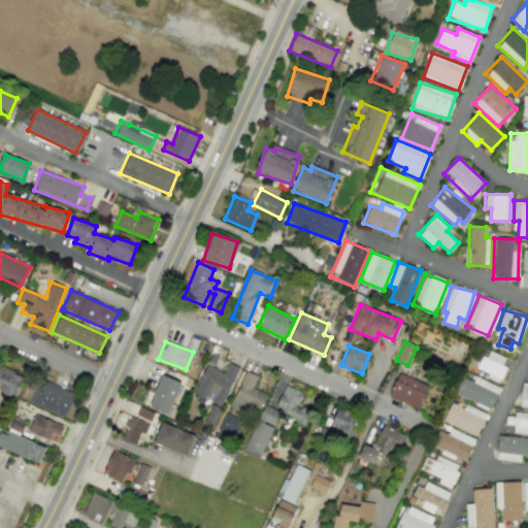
[(479,369),(488,372),(487,378),(499,383),(505,366),(501,365),(504,357),(485,350),(479,369)]
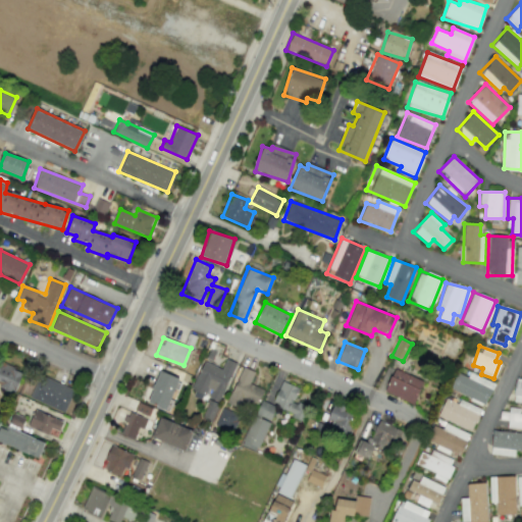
[(236,362),(226,358),(221,368),(204,361),(190,395),(207,402),(200,418),(210,422),(236,362)]
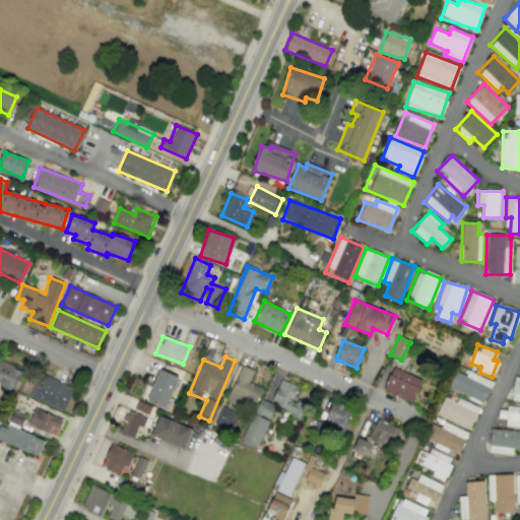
[(22,370),(0,361),(0,384),(14,390),(22,370)]
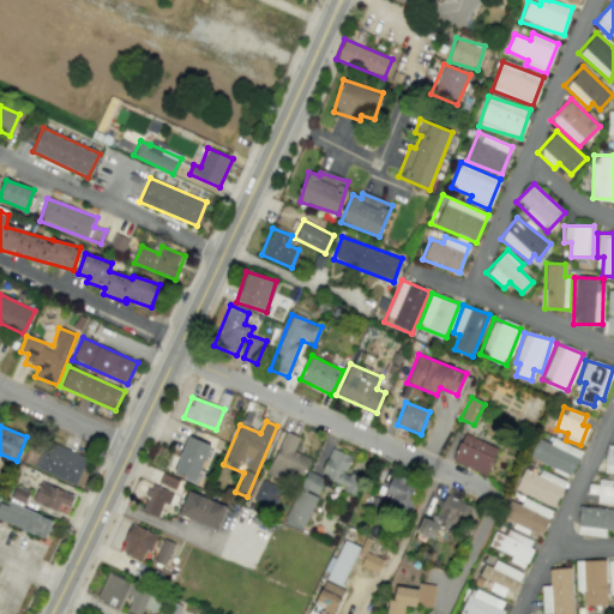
[(299,438),(284,431),(266,474),(282,480),(286,471),(301,477),(309,458),(293,451),(299,438)]
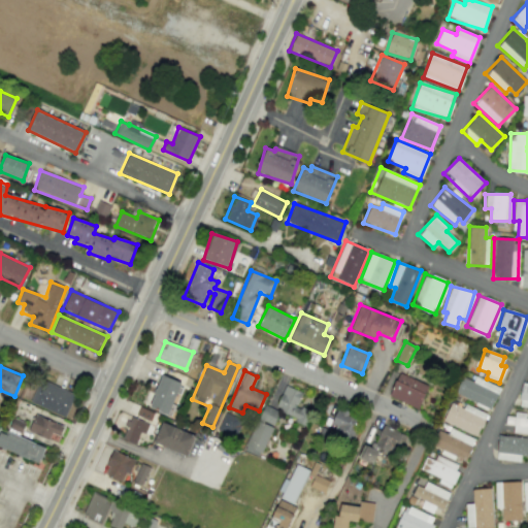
[(428,386),(399,372),(389,395),(418,408),(428,386)]
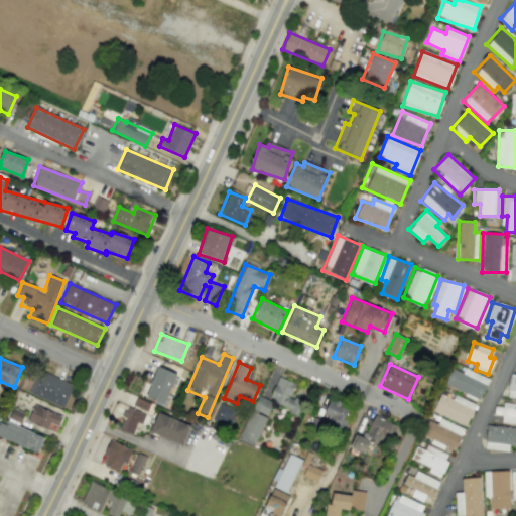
[(165,405),(176,373),(158,366),(146,398),(165,405)]
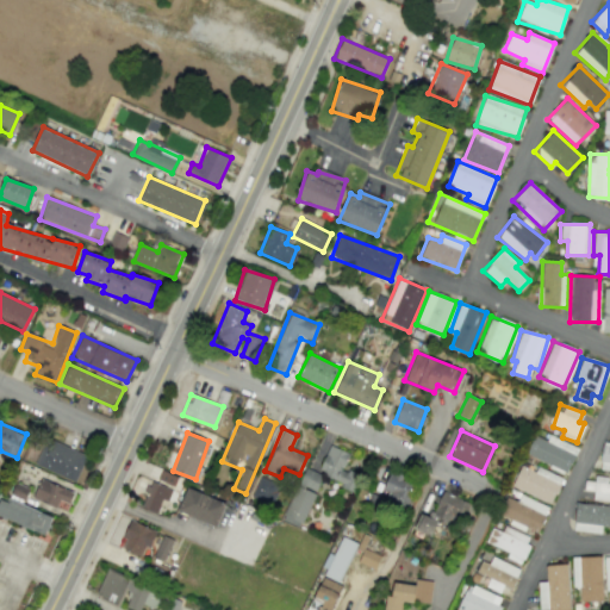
[(527,455),(566,472),(577,447),(548,435),(546,441),(535,436),(527,455)]
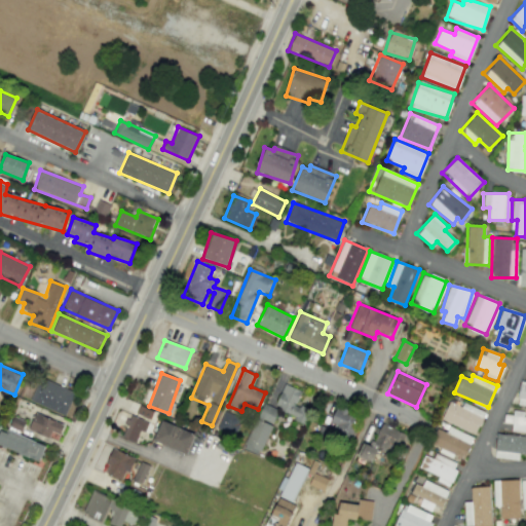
[(65,416),(75,392),(40,377),(30,401),(65,416)]
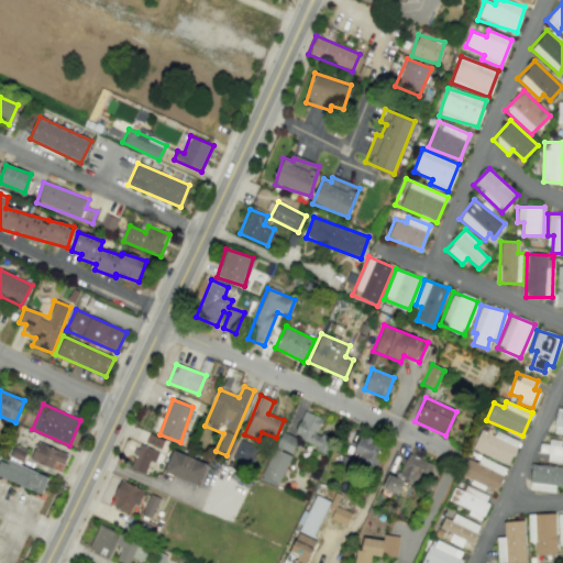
[(553,432),(562,433),(562,410),(556,409),(553,432)]
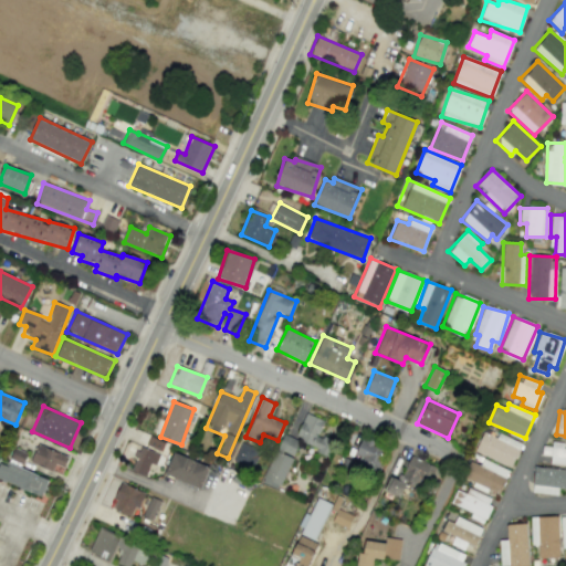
[(328,454),(334,441),(317,435),(324,420),(306,412),(294,439),(328,454)]
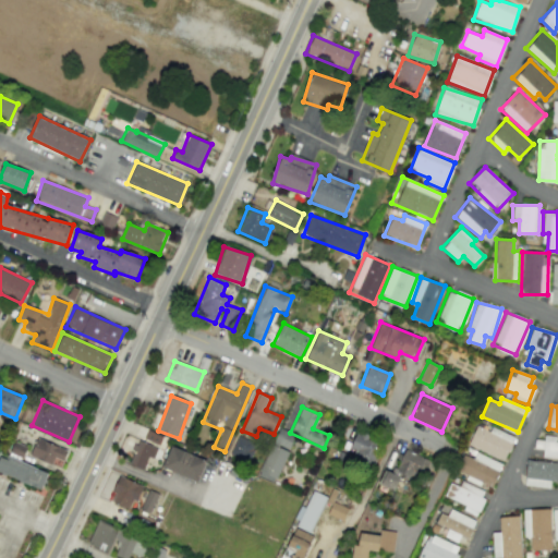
[(489,427),(488,431),(475,425),(468,446),(505,459),(513,436),(489,427)]
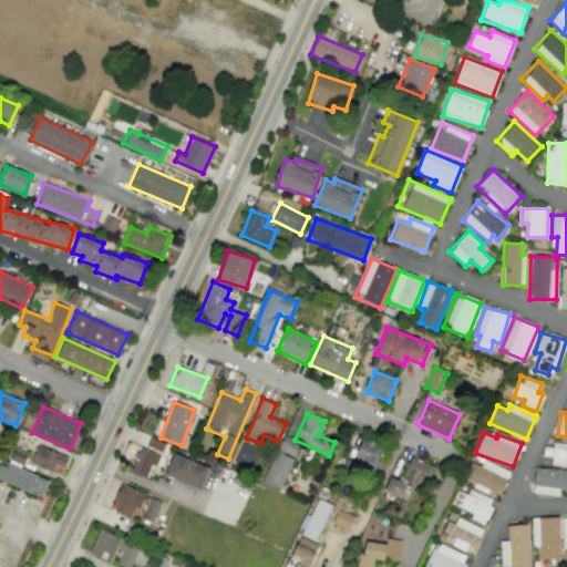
[(300,441),(282,434),(263,484),(279,491),(300,441)]
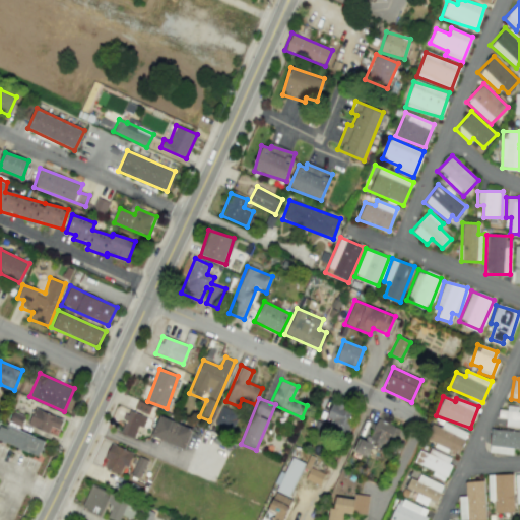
[(353,410),(334,400),(325,416),(332,419),(329,425),(342,432),(353,410)]
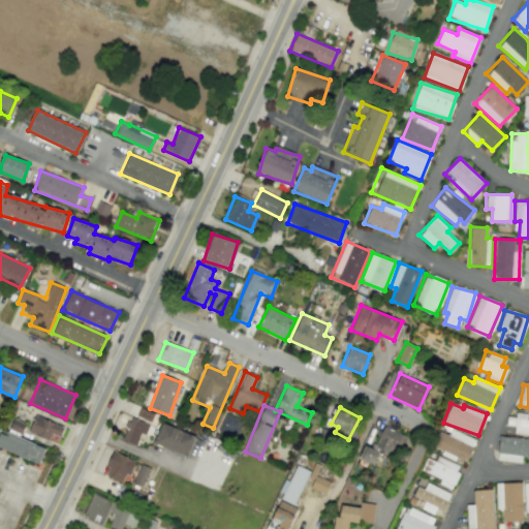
[(235,438),(243,422),(225,413),(217,431),(235,438)]
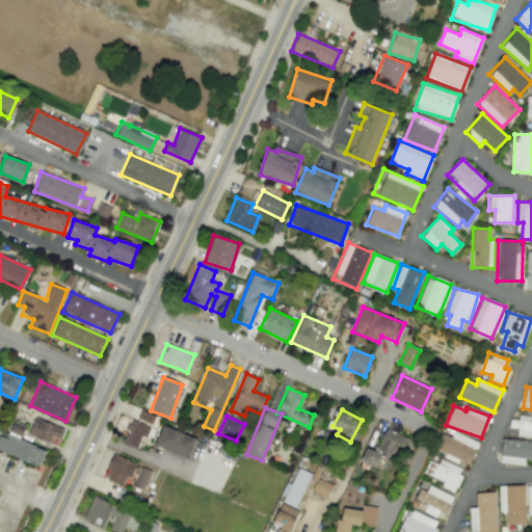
[(64,429),(35,417),(28,434),(50,443),(52,436),(60,440),(64,429)]
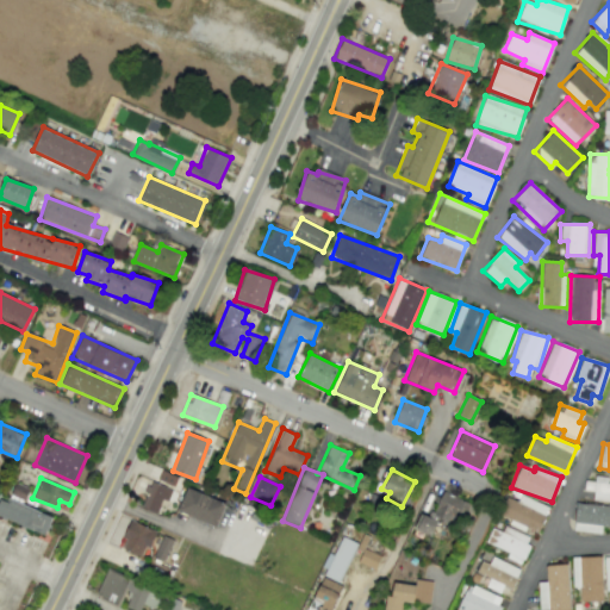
[(584,478),(584,490),(593,491),(592,500),(609,500),(609,484),(607,484),(607,479),(584,478)]
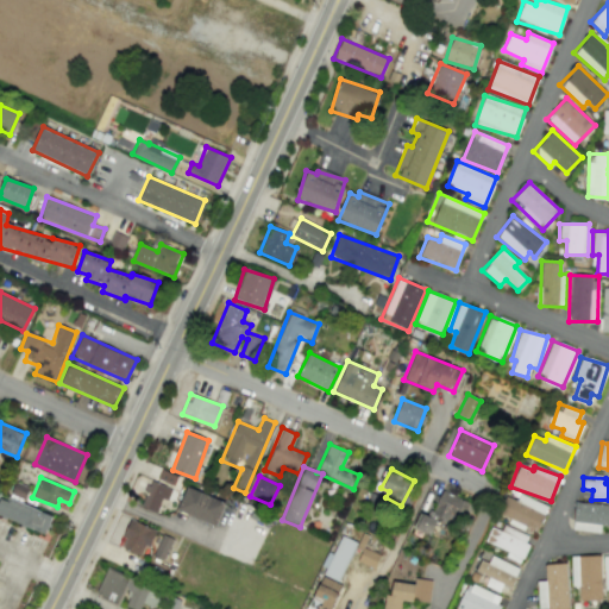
[(162,497),(168,500),(171,489),(151,481),(140,506),(156,513),(162,497)]
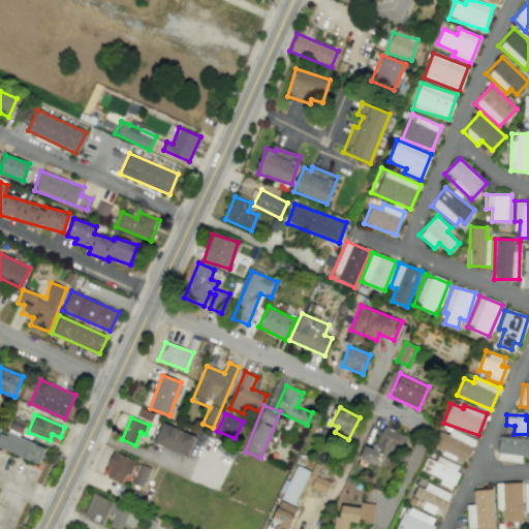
[(187,457),(196,437),(162,423),(154,442),(187,457)]
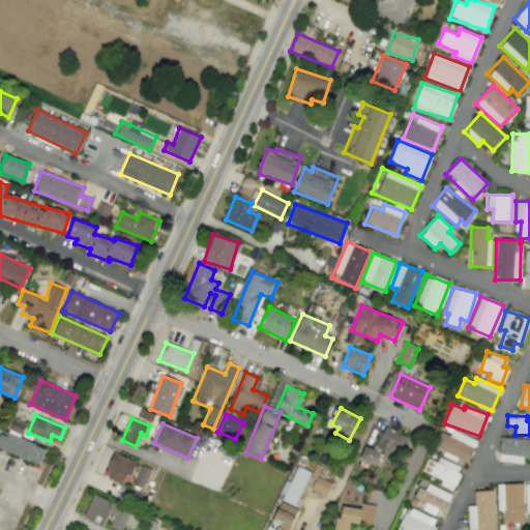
[(409,437),(383,427),(375,448),(366,445),(360,461),(374,466),(378,454),(392,460),(398,447),(404,450),(409,437)]
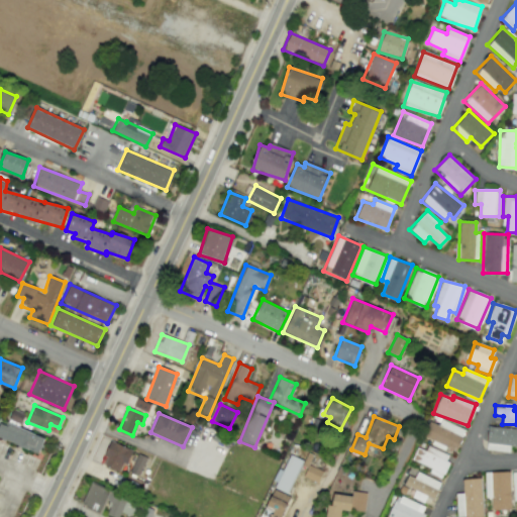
[(430,422),(425,439),(457,449),(463,428),(439,420),(437,425),(430,422)]
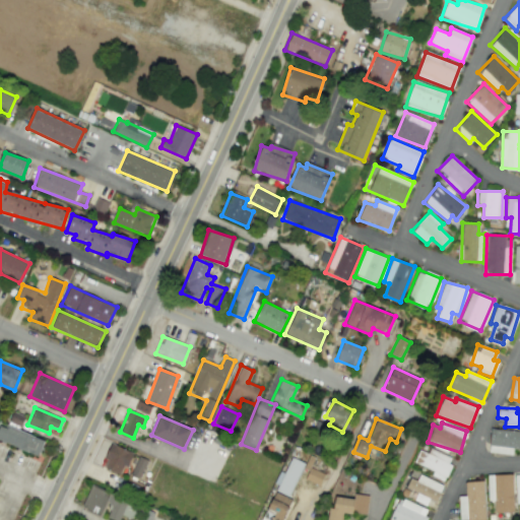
[(44,440),(6,425),(5,428),(0,425),(0,440),(37,456),(44,440)]
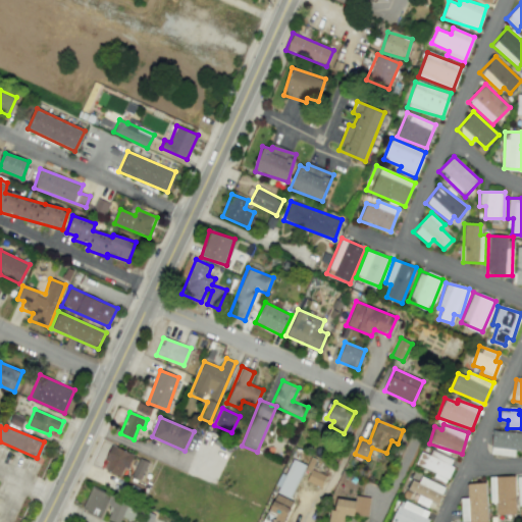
[(515,450),(521,451),(521,433),(492,429),(489,454),(514,457),(515,450)]
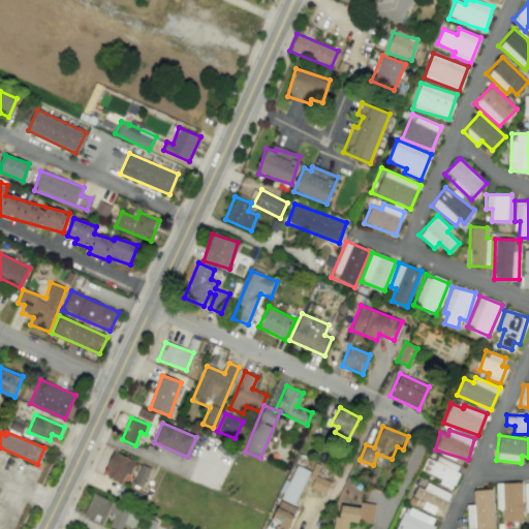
[(103,474),(121,483),(125,473),(129,475),(135,460),(114,452),(103,474)]
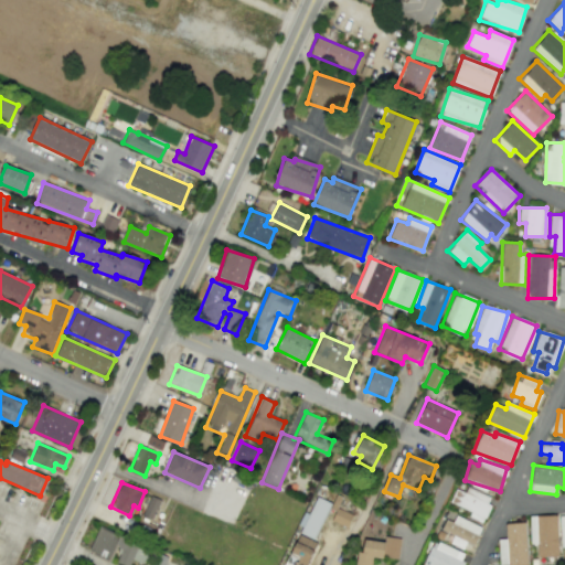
[(449,502),(470,511),(468,516),(481,522),(492,498),(466,487),(464,492),(455,489),(449,502)]
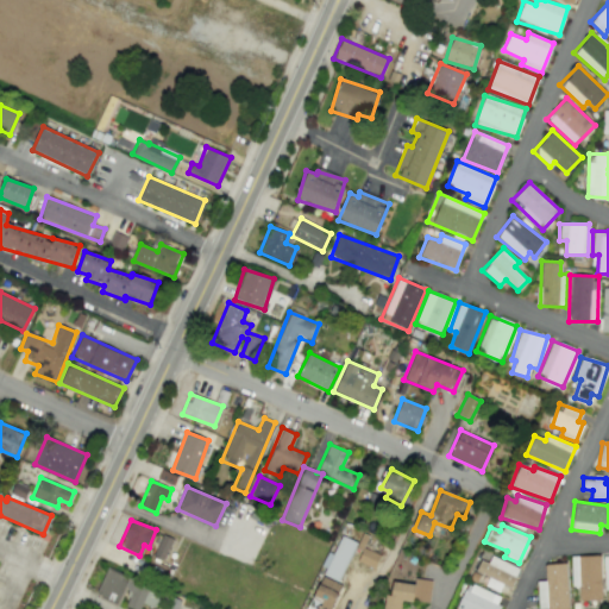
[(164,560),(173,538),(161,534),(154,557),(164,560)]
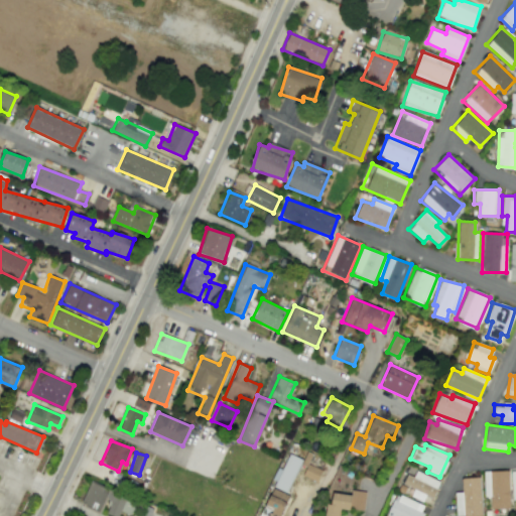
[(302,475),(316,482),(321,471),(307,464),(302,475)]
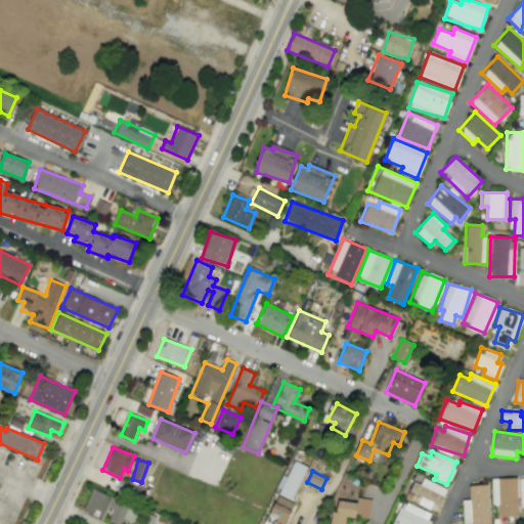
[(420,495),(417,504),(429,509),(431,504),(438,507),(446,488),(422,478),(419,484),(411,481),(407,490),(420,495)]
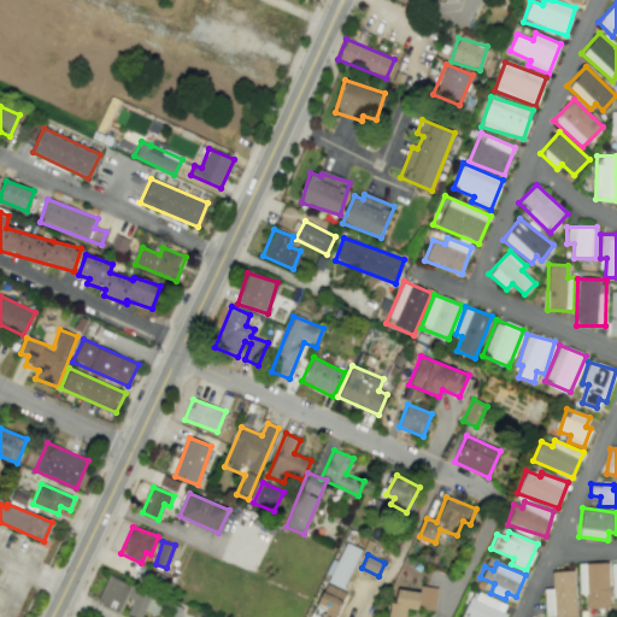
[(587,609),(610,607),(609,563),(577,563),(579,594),(586,594),(587,609)]
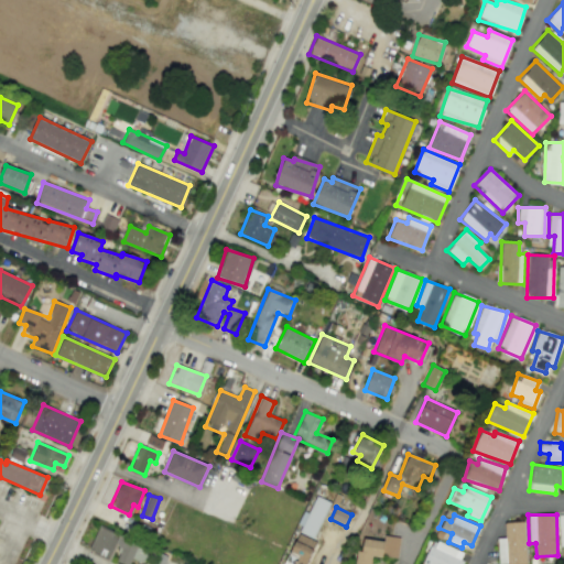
[(503,522),(505,538),(497,538),(498,563),(525,563),(524,521),(503,522)]
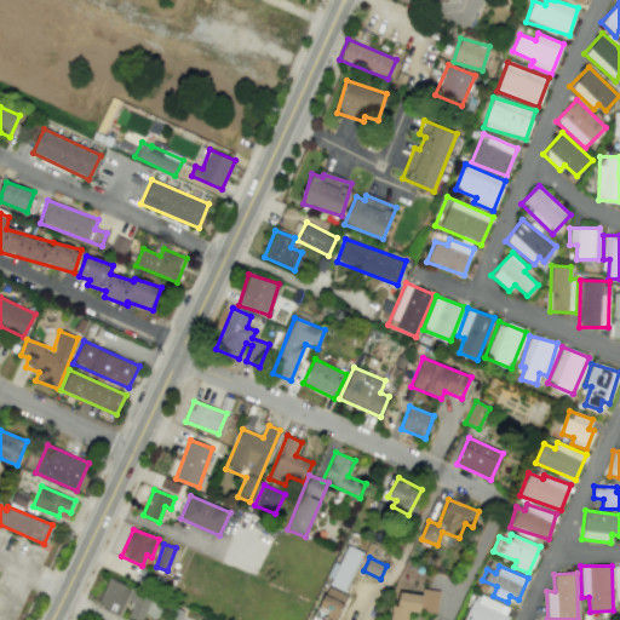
[(125,616),(135,619),(142,619),(144,615),(156,619),(164,596),(107,579),(98,607),(125,615),(125,616)]
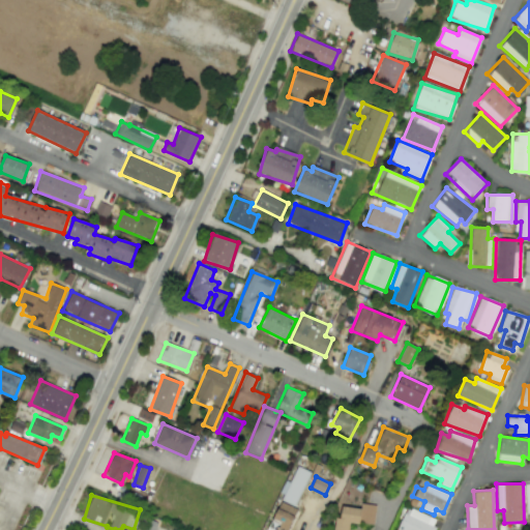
[(280,529),(288,529),(296,507),(278,502),(270,527),(280,529)]
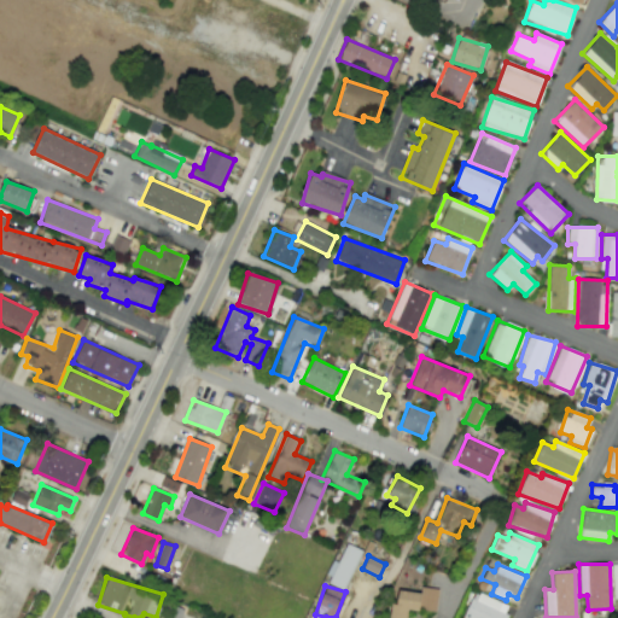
[(438,588),(423,587),(421,593),(398,590),(396,605),(391,604),(389,617),(406,617),(408,608),(435,612),(438,588)]
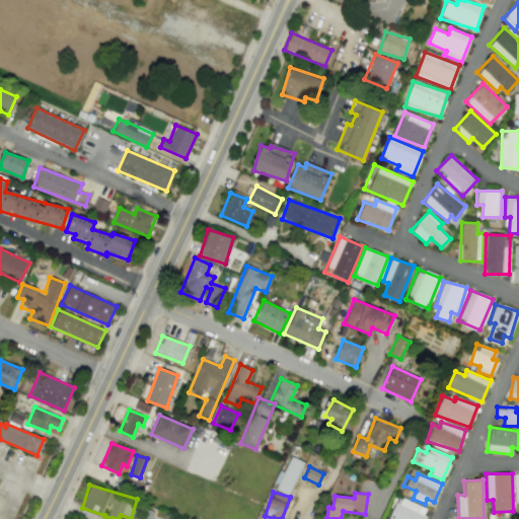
[(387,518),(423,518),(428,509),(397,497),(387,518)]
